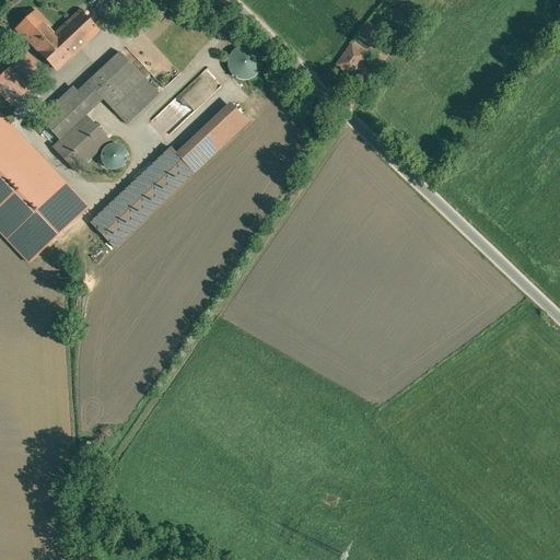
[(81,11),(54,37),(57,41),(42,55),(57,71),(100,31),(81,11)]
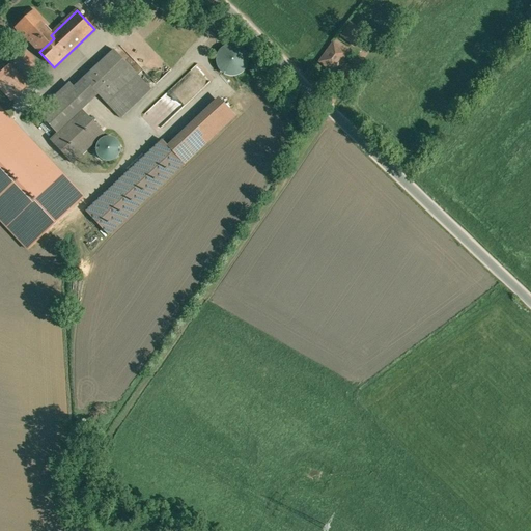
[(44,21),(34,11),(16,29),(25,38),(26,37),(39,52),(54,38),(51,35),(40,24),(44,21)]
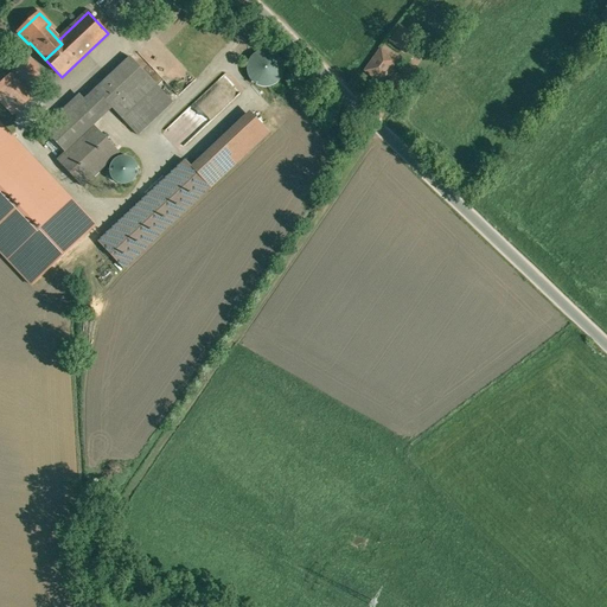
[(397,46),(407,32),(396,25),(387,39),(397,46)]
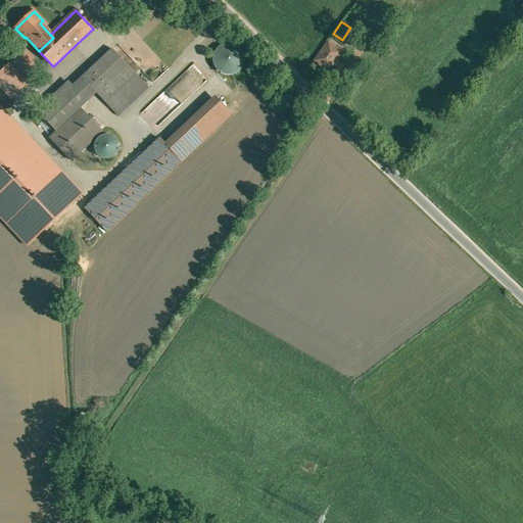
[(234,44),(232,44),(229,43),(226,44),(224,44),(222,45),(221,46),(219,47),(217,48),(216,51),(215,53),(214,55),(214,57),(212,59),(214,62),(214,63),(214,64),(215,66),(216,67),(217,68),(218,70),(220,72),(222,74),(224,75),(227,76),(230,76),(232,75),(235,75),(236,74),(238,73),(240,70),(241,69),(243,67),(243,65),(244,64),(244,63),(245,61),(245,59),(245,57),(244,56),(244,54),(243,52),(242,50),(241,49),(239,47),(238,46),(236,45),(234,44)]
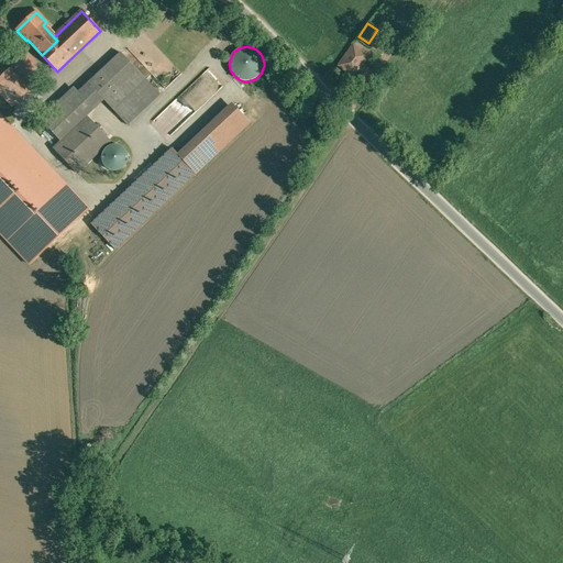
[(353,46),(339,66),(353,76),(367,56),(353,46)]
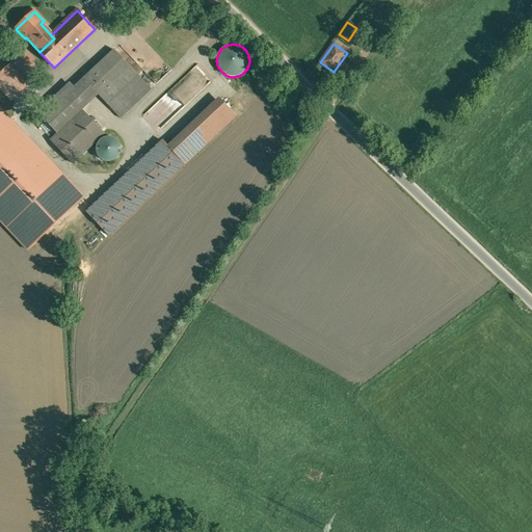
[(114,50),(83,79),(98,96),(106,103),(137,74),(114,50)]
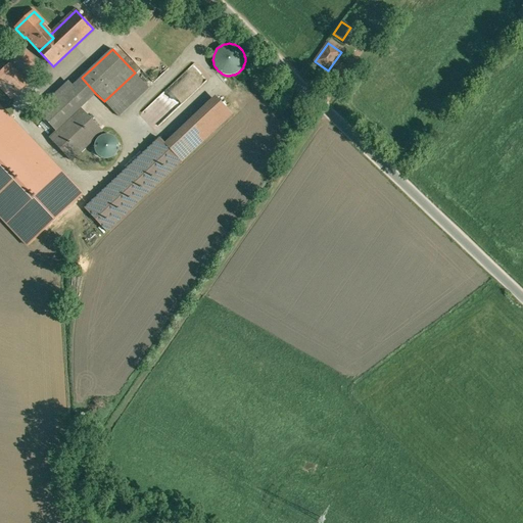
[(34,57),(27,50),(16,60),(24,67),(34,57)]
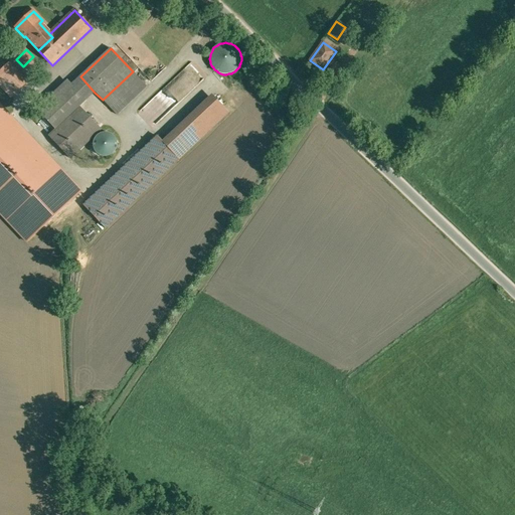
[(11,61),(0,71),(0,84),(11,98),(29,80),(11,61)]
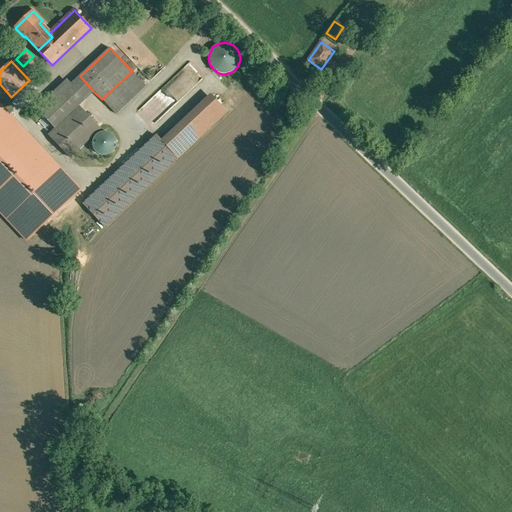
[(132,71),(102,99),(116,114),(145,86),(132,71)]
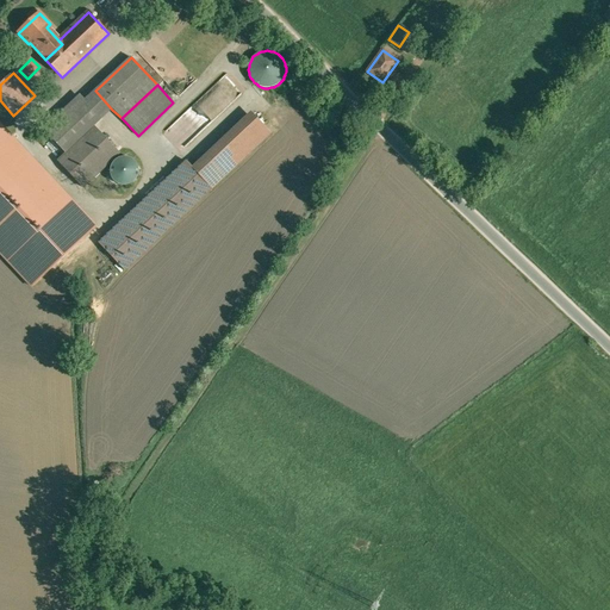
[(95,91),(85,101),(103,119),(112,110),(95,91)]
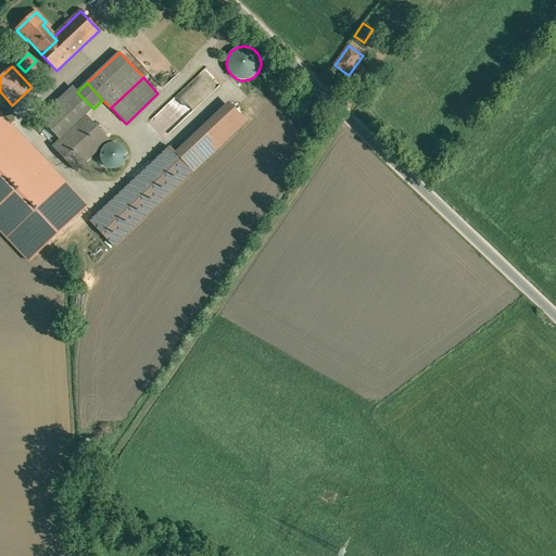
[(77,92),(45,124),(60,140),(86,116),(93,109),(77,92)]
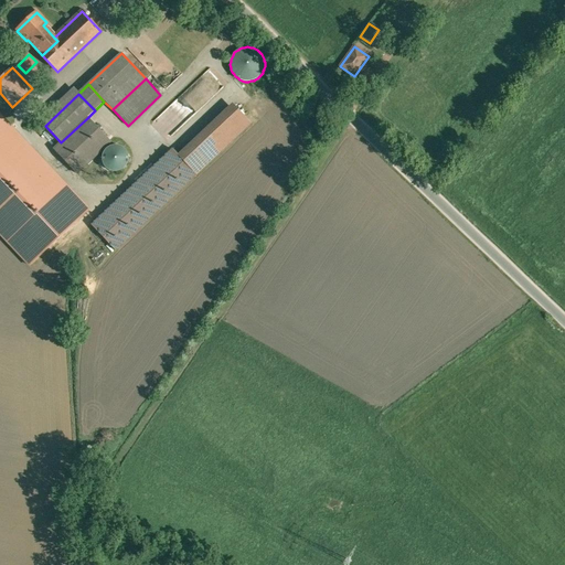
[(108,141),(87,118),(61,142),(54,148),(76,171),(108,141)]
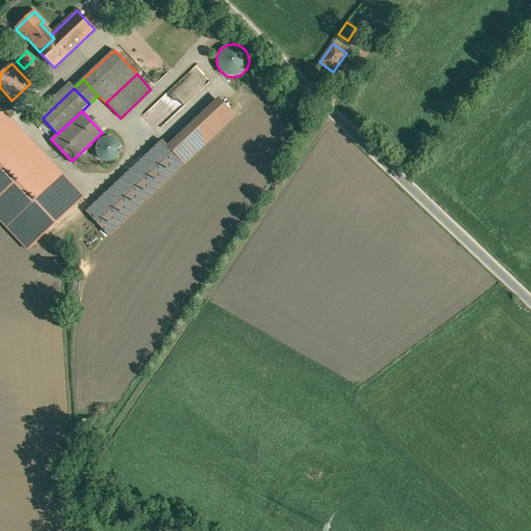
[(104,138),(103,139),(101,140),(100,141),(99,142),(98,144),(96,145),(96,147),(96,148),(96,150),(96,151),(96,154),(96,155),(98,157),(100,159),(101,160),(104,161),(106,162),(109,162),(111,162),(113,161),(115,160),(117,159),(118,158),(119,156),(120,155),(120,152),(120,150),(121,149),(120,147),(120,146),(119,144),(118,143),(117,141),(115,139),(113,138),(112,138),(109,137),(108,137),(106,138),(104,138)]
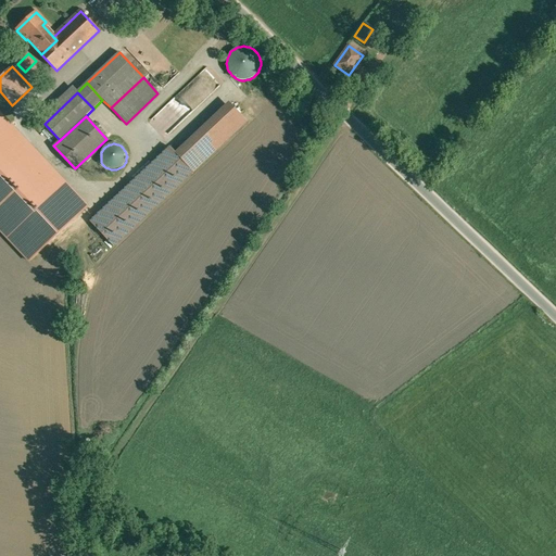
[(171,147),(90,223),(113,247),(193,172),(171,147)]
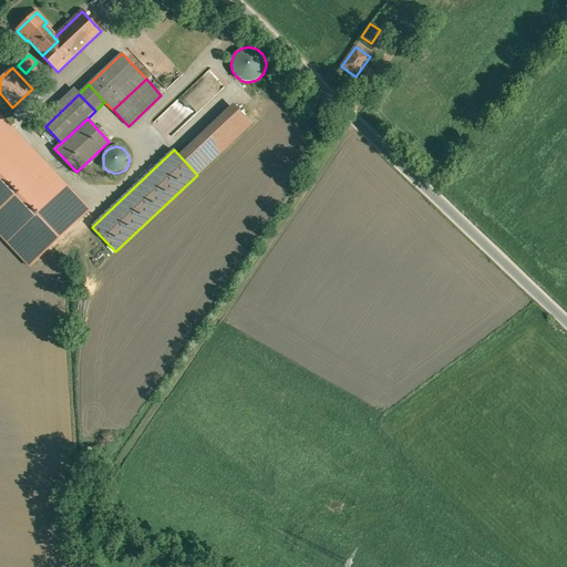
[(83,216),(89,210),(60,182),(57,182),(57,178),(52,174),(50,175),(55,181),(51,185),(55,189),(49,196),(57,204),(61,204),(61,215),(60,215),(52,223),(57,227),(48,227),(45,229),(64,229),(79,216),(83,216)]
